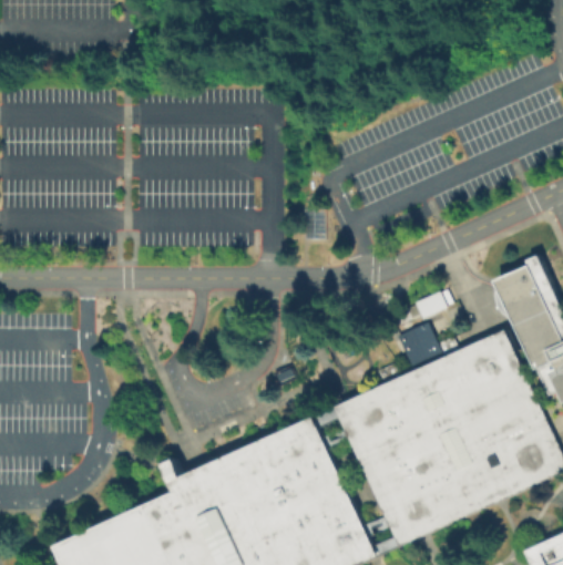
[(320,240),(320,209),(300,209),(299,240),(320,240)]
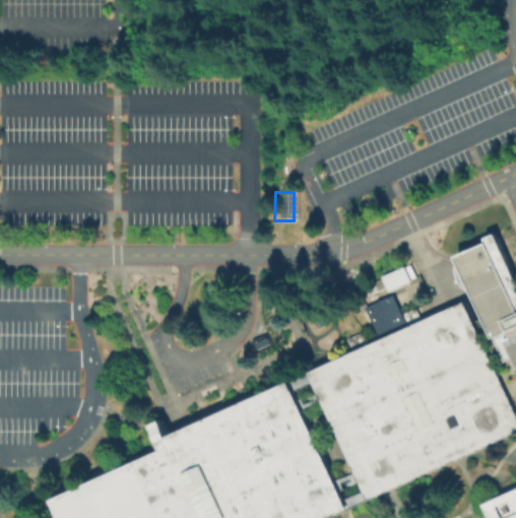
[(453,254),(482,241),(480,237),(492,232),(515,285),(515,368),(515,369),(510,359),(501,363),(468,289),(464,286),(462,284),(459,281),(457,277),(455,273),(455,268),(455,265),(456,263),(456,261),(453,254)]
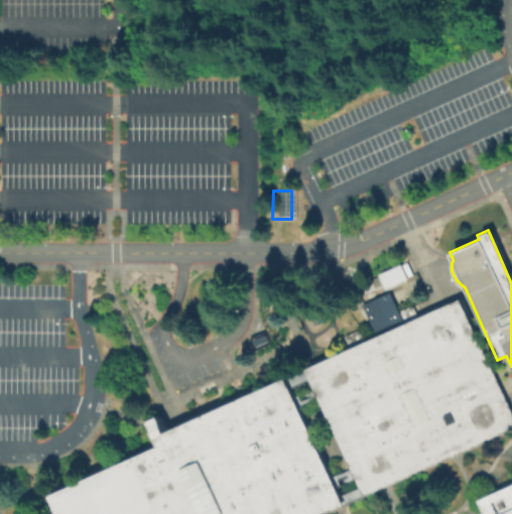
[(407,278),(401,264),(374,276),(380,290),(407,278)]
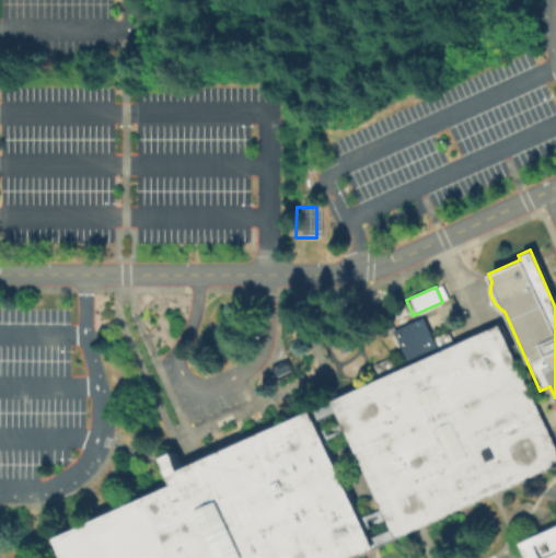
[(329,402),(397,371),(496,326),(555,460),(555,465),(491,496),(416,530),(392,541),(329,402)]
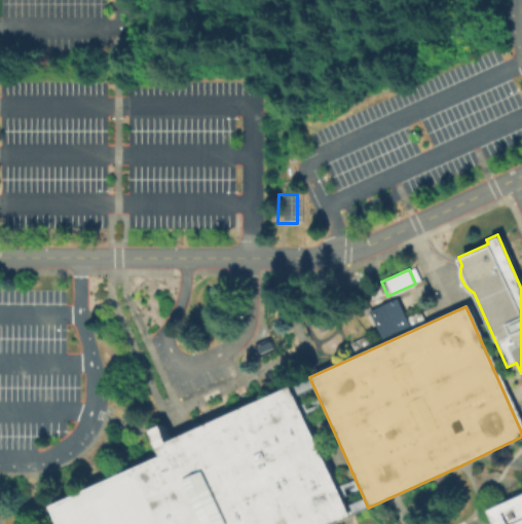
[(289,386),(251,403),(185,433),(171,440),(154,447),(158,456),(48,507),(56,523),(333,523),(344,519),(348,517),(289,386)]
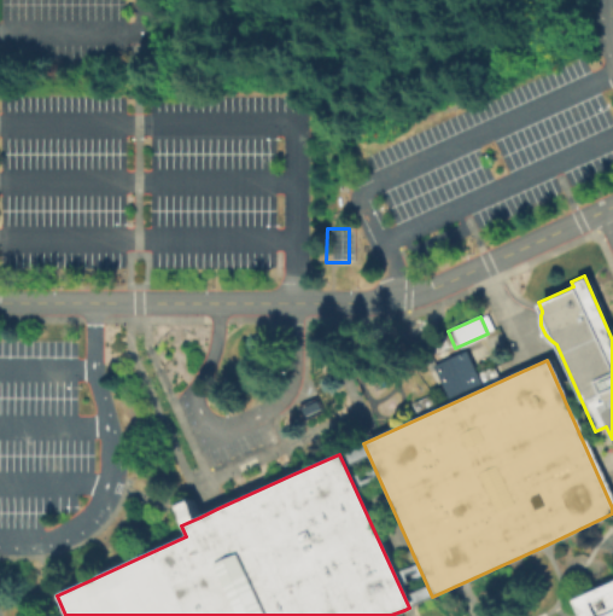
[(576,615),(568,600),(612,580),(612,615),(576,615)]
